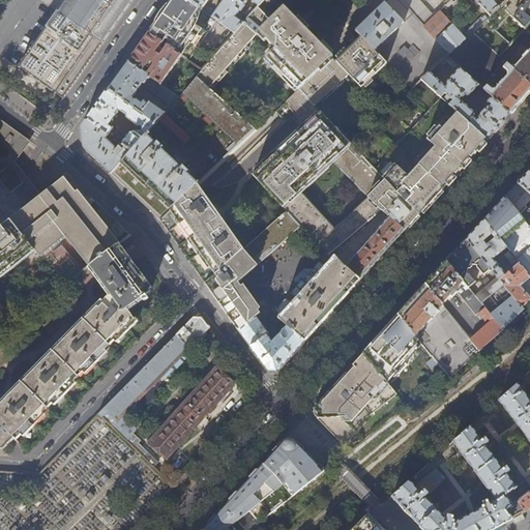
[(62,101),(133,0),(66,0),(18,68),(62,101)]
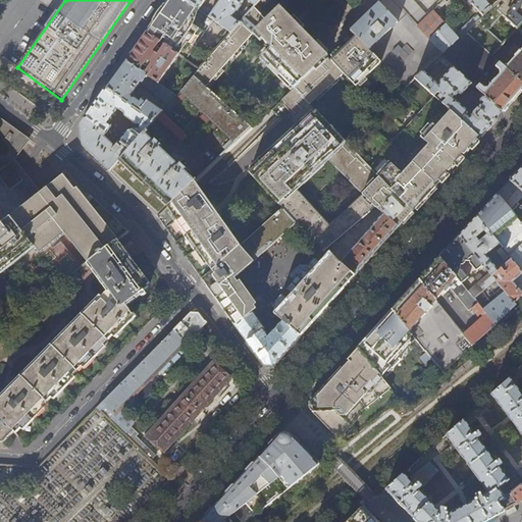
[(186,59),(218,22),(212,17),(186,0),(168,0),(165,5),(154,20),(146,32),(160,42),(165,45),(179,55),(186,59)]
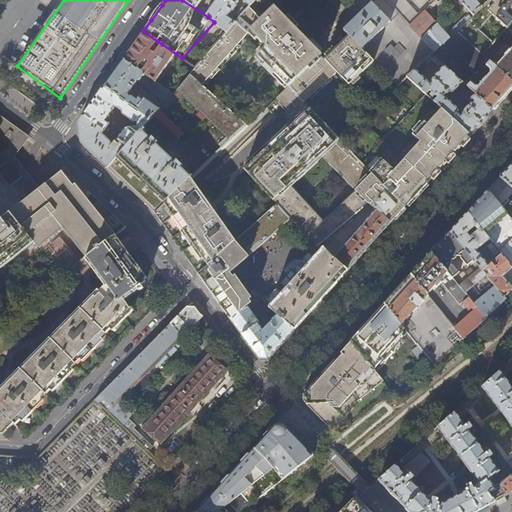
[(182,0),(208,17),(214,22),(227,31),(235,22),(227,16),(232,10),(233,11),(237,5),(236,5),(239,0),(242,0),(250,5),(251,5),(254,0),(216,0),(207,13),(206,12),(205,9),(201,6),(199,7),(197,6),(201,0),(182,0)]
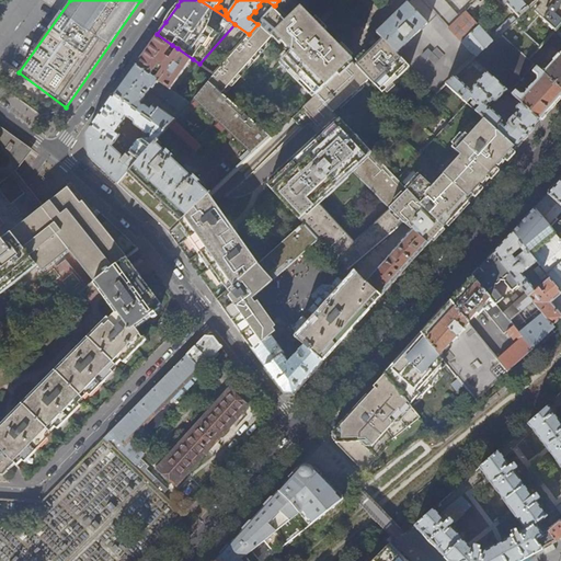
[(476,57),(449,27),(423,0),(411,0),(407,4),(393,18),(382,29),(377,34),(382,39),(409,67),(435,94),(446,84),(473,59),(476,57)]
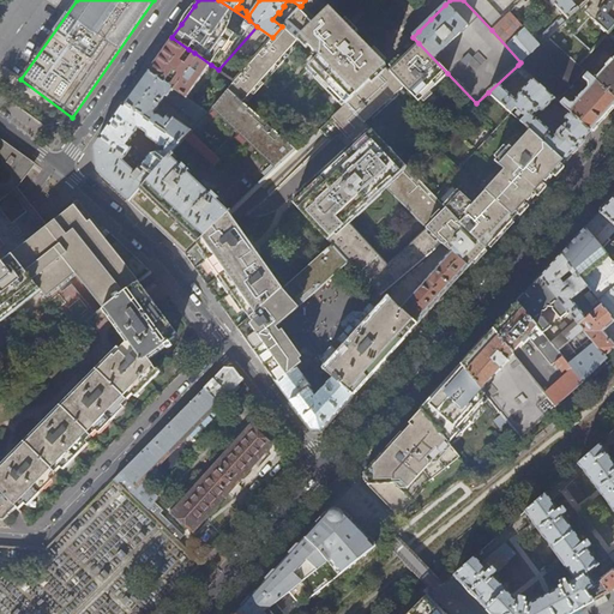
[(463,0),(492,30),(503,19),(485,0),(463,0)]
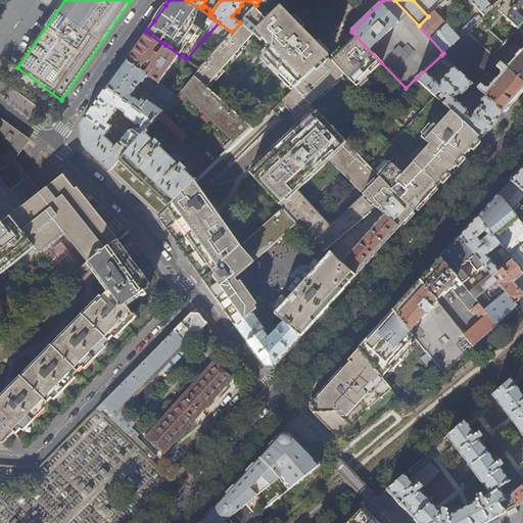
[(468,0),(466,2),(470,6),(473,4),(481,13),(478,16),(477,15),(460,32),(460,33),(458,36),(434,10),(428,16),(419,26),(443,53),(466,32),(501,0),(468,0)]
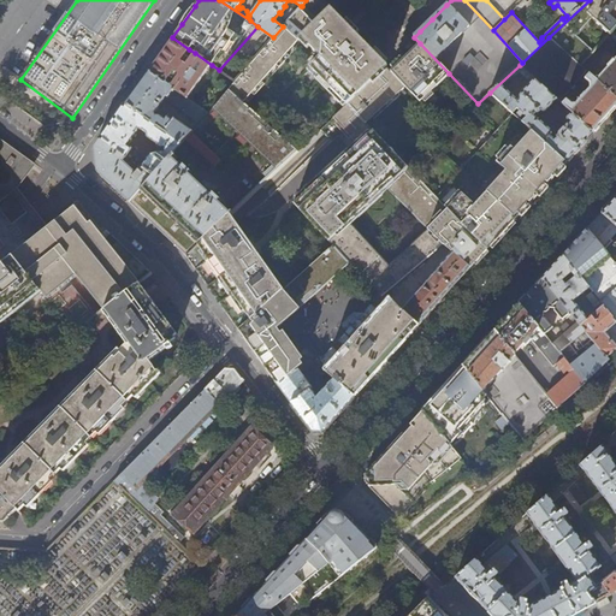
[(615,0),(590,0),(549,37),(580,66),(594,51),(576,35),(592,17),(610,33),(611,33),(615,27),(615,0)]
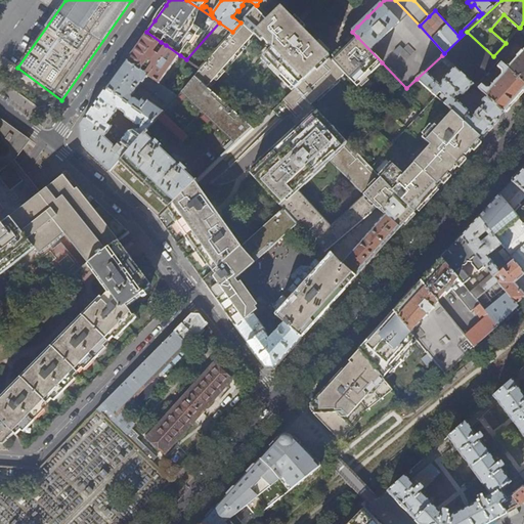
[(257,5),(256,5),(252,10),(245,17),(241,23),(232,32),(200,69),(194,75),(194,76),(205,84),(212,77),(214,79),(223,71),(221,69),(234,54),(236,56),(246,48),(244,45),(257,32),(272,48),(263,56),(295,88),(330,57),(330,56),(331,56),(300,26),(282,7),(270,18),(257,5)]
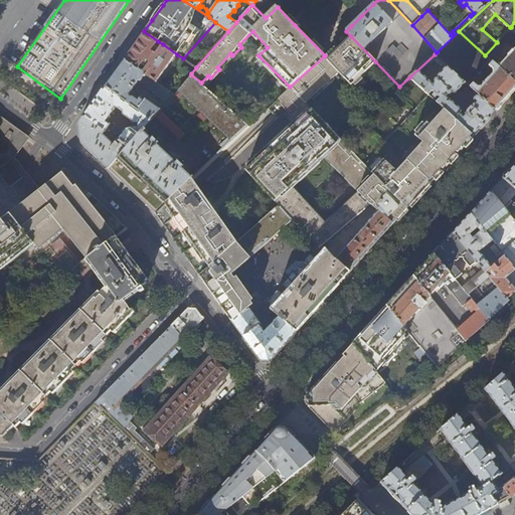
[(238,16),(240,17),(247,10),(244,8),(243,8),(238,13),(238,16)]
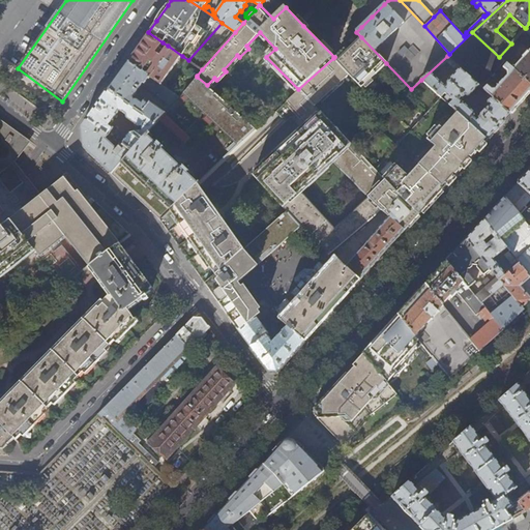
[(156,53),(163,42),(148,32),(138,48),(128,61),(143,71),(150,61),(154,64),(147,75),(162,85),(182,56),(168,46),(159,56),(156,53)]
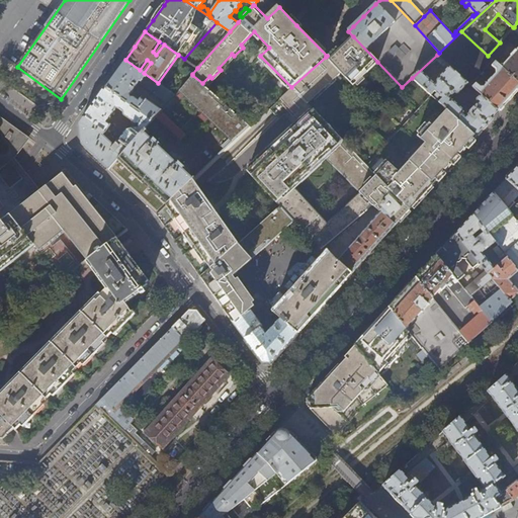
[(461,31),(439,53),(437,55),(468,83),(481,95),(499,111),(510,99),(517,90),(517,82),(501,68),(488,56),(461,31)]
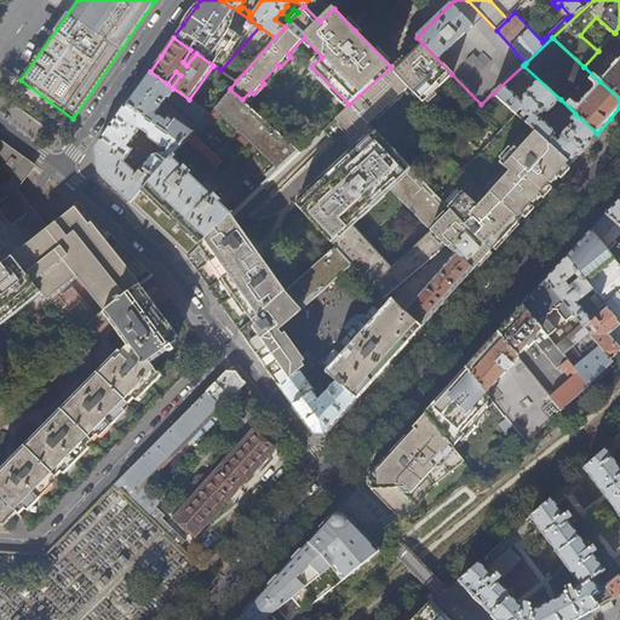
[(423,44),(394,72),(408,87),(423,103),(452,74),(423,44)]
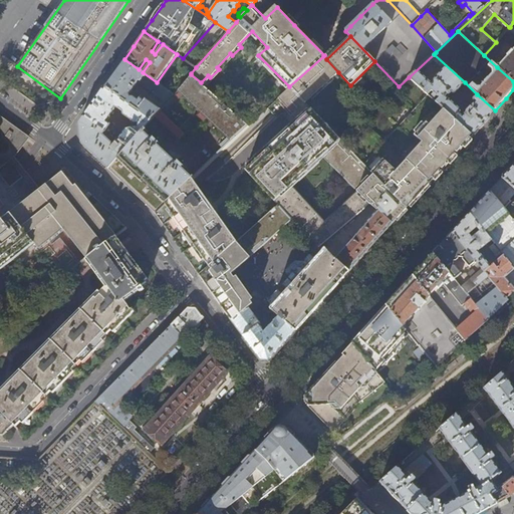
[(513,47),(497,67),(513,81),(513,47)]
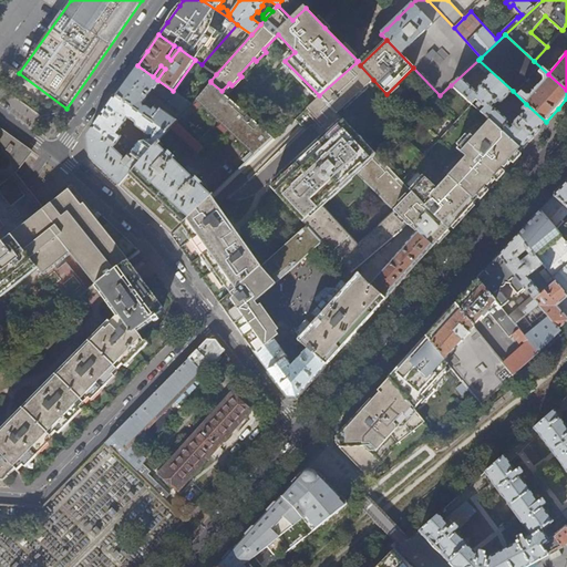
[(500,104),(502,103),(513,91),(478,60),(451,85),(473,105),(522,150),(533,137),(546,122),(526,104),(522,109),(522,111),(523,112),(509,126),(507,124),(509,123),(508,121),(494,107),(497,103),(500,104)]
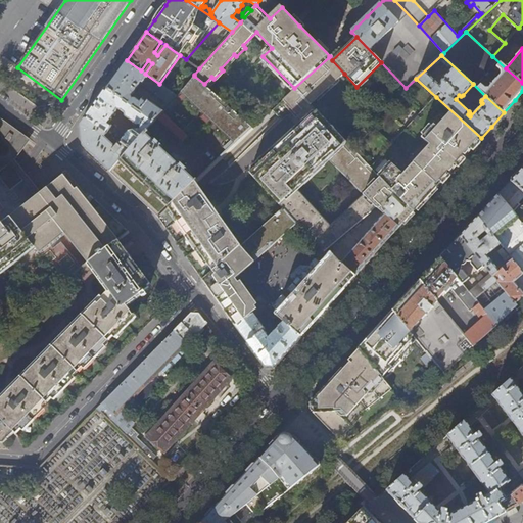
[(332,60),(329,57),(294,88),(283,99),(303,122),(249,173),(283,208),(282,209),(296,225),(319,248),(323,253),(327,250),(349,231),(376,208),(363,195),(329,226),(295,189),(328,158),(328,159),(345,143),(346,143),(317,110),(316,111),(310,104),(344,74),(332,60)]
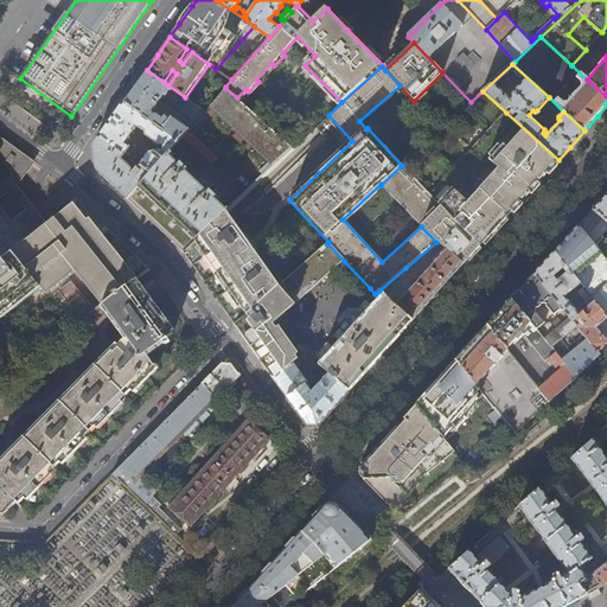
[(123,103),(179,141),(205,112),(185,97),(168,85),(164,82),(147,70),(133,89),(123,103)]
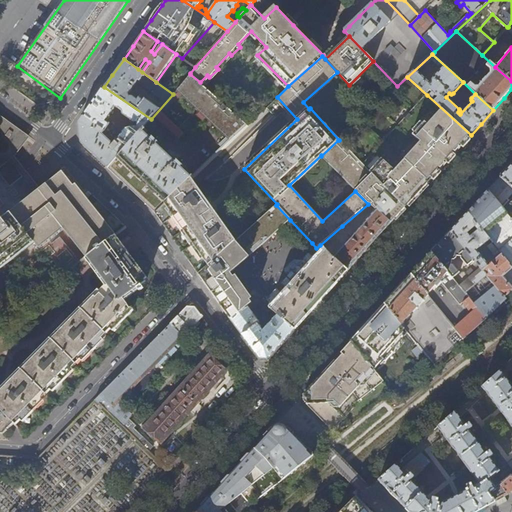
[(248,124),(200,82),(190,74),(176,90),(231,140),(248,124)]
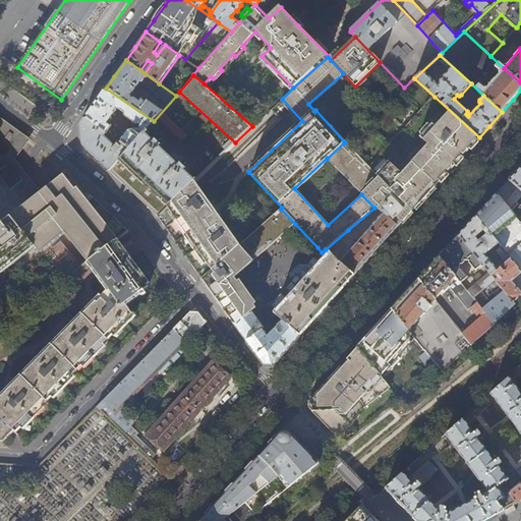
[(95,104),(85,118),(108,133),(113,125),(112,125),(113,124),(113,123),(112,122),(114,118),(113,117),(118,110),(121,110),(125,113),(125,116),(134,122),(135,128),(128,130),(120,141),(130,149),(146,130),(154,121),(106,89),(95,104)]
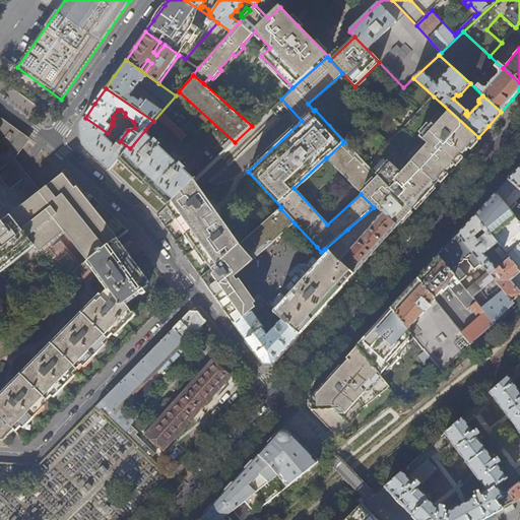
[(457,160),(478,137),(434,96),(390,143),(405,156),(436,185),(457,160)]
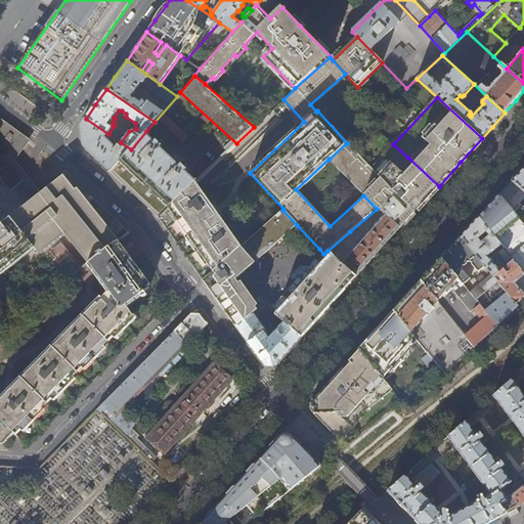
[(13,160),(31,139),(0,118),(0,178),(18,165),(13,160)]
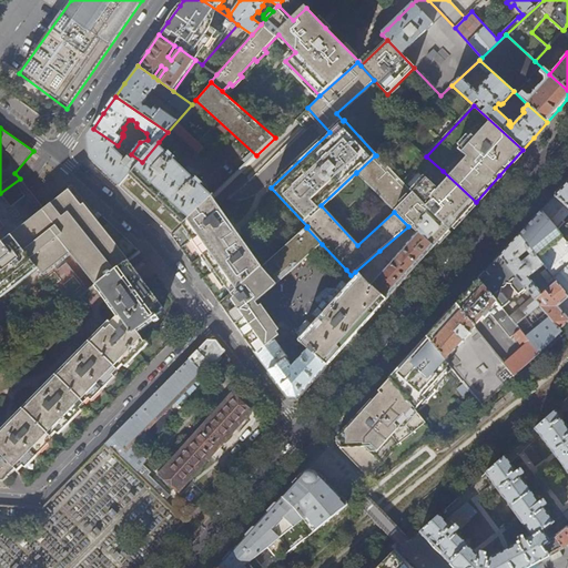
[(131,154),(118,145),(93,129),(88,137),(88,140),(90,159),(94,162),(109,176),(146,212),(171,235),(212,198),(214,195),(203,185),(203,184),(196,178),(196,179),(186,169),(175,159),(176,159),(169,152),(160,145),(161,144),(159,142),(142,162),(131,154)]
